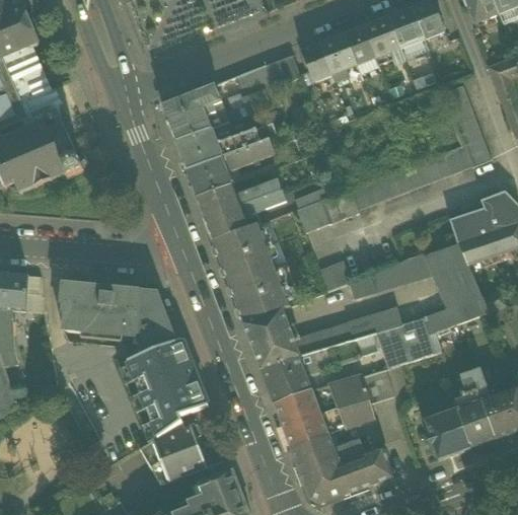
[(0,58),(3,57),(28,46),(31,47),(32,47),(37,45),(39,39),(35,33),(33,32),(24,14),(25,11),(22,5),(19,4),(10,8),(6,0),(4,0),(0,2),(0,58)]
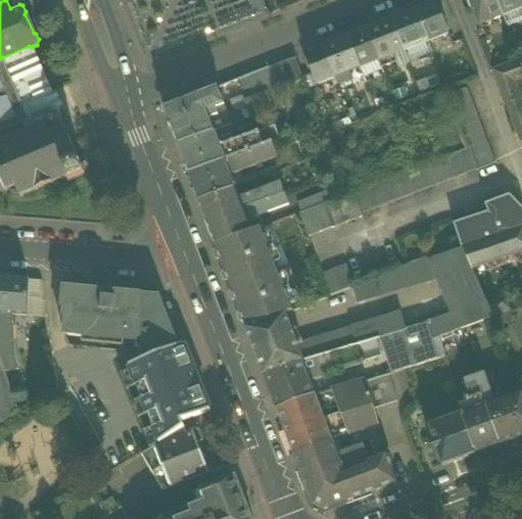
[(433,0),(415,7),(427,39),(447,31),(443,19),(441,12),(440,12),(435,0),(433,0)]
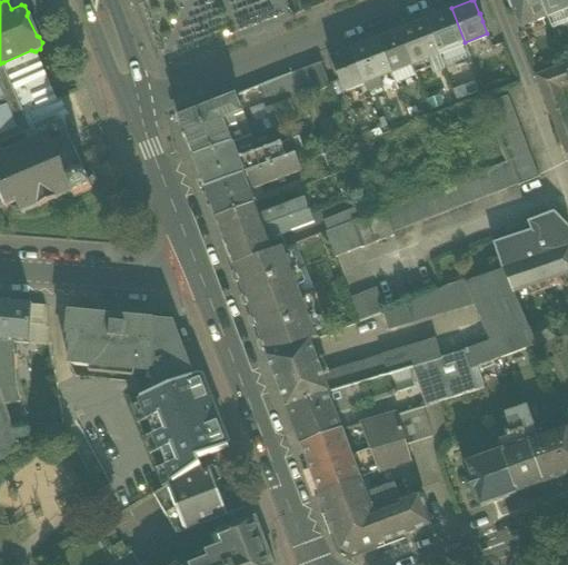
[(536,19),(546,16),(540,0),(510,0),(520,26),(536,19)]
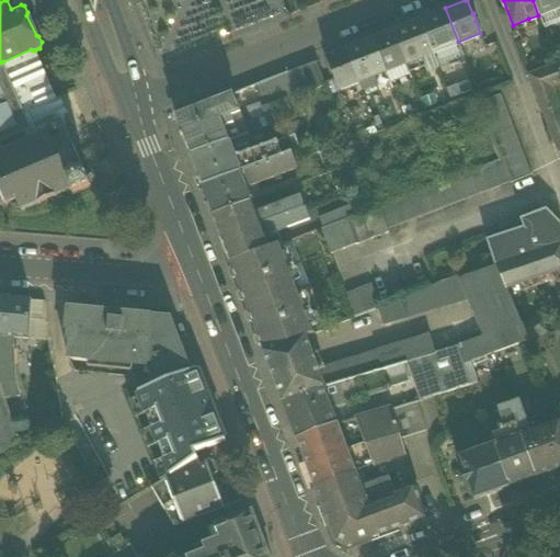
[(533,0),(538,15),(556,8),(559,6),(559,0),(533,0)]
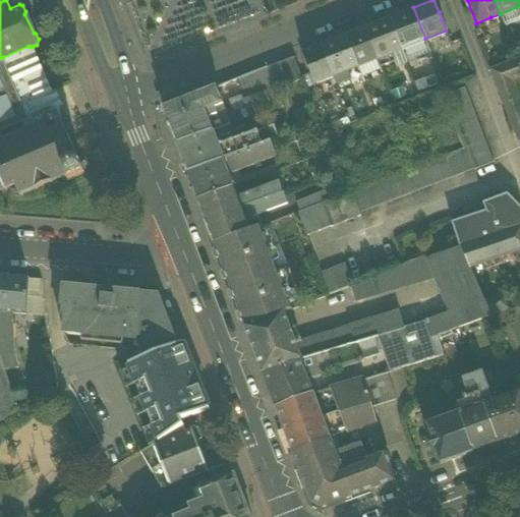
[(413,7),(389,16),(401,48),(425,39),(413,7)]
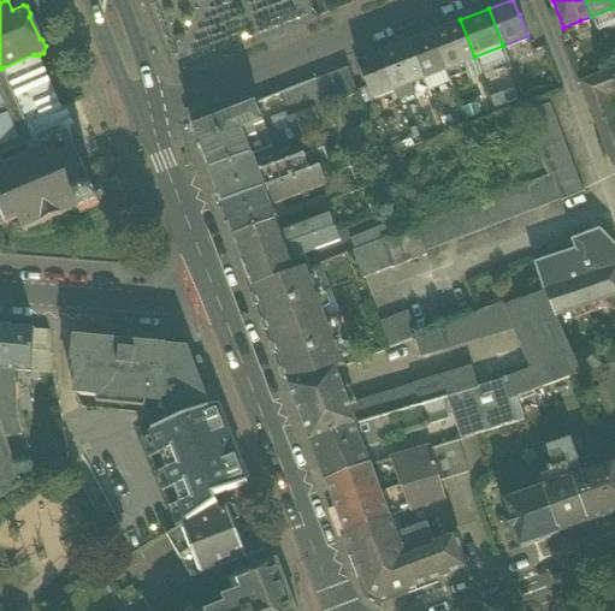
[(614,18),(610,9),(591,17),(596,27),(614,18)]
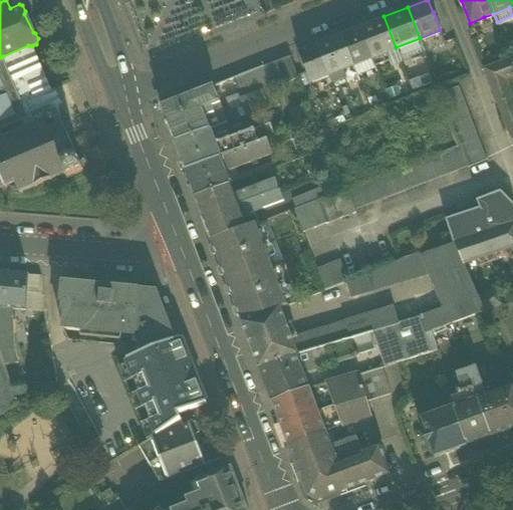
[(383,16),(359,26),(370,57),(396,47),(383,16)]
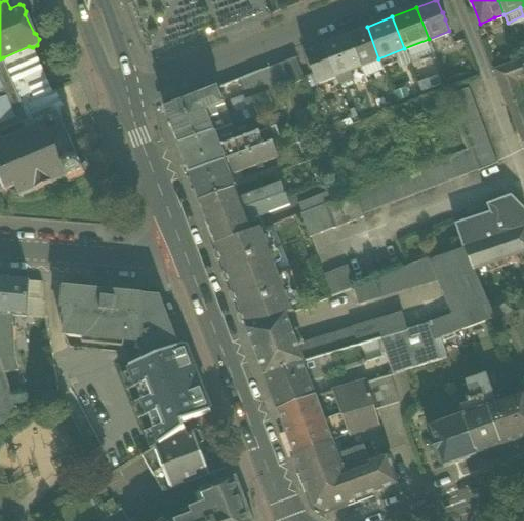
[(497,26),(494,17),(480,24),(483,32),(497,26)]
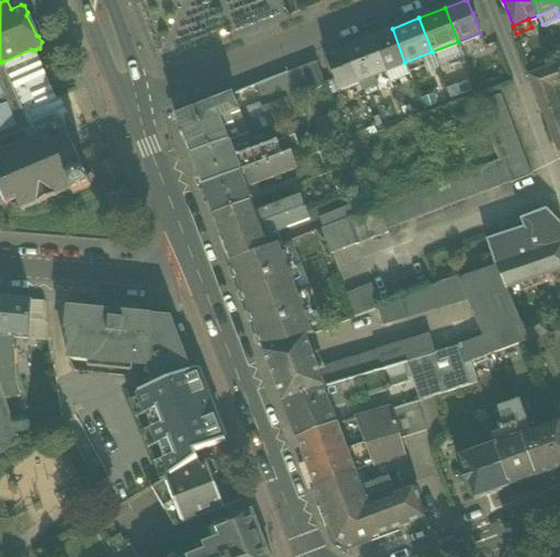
[(385,31),(372,36),(385,70),(404,63),(392,29),(385,31)]
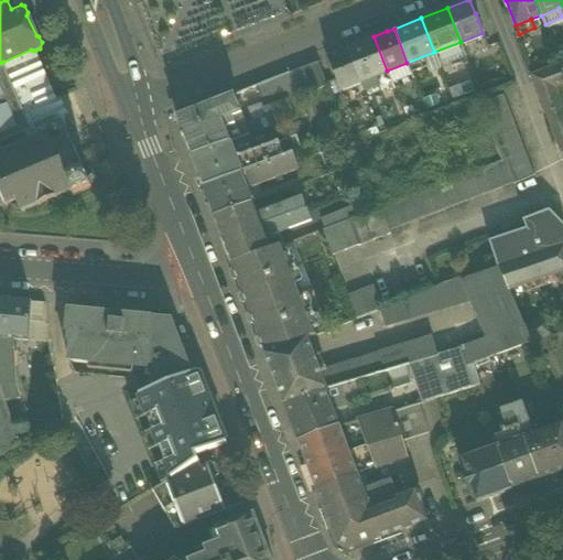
[(347,46),(361,81),(376,75),(387,71),(374,36),(347,46)]
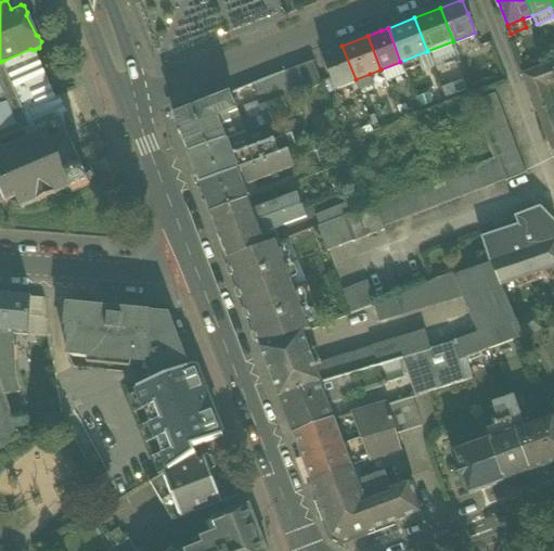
[(335,87),(356,79),(342,46),(322,54),(335,87)]
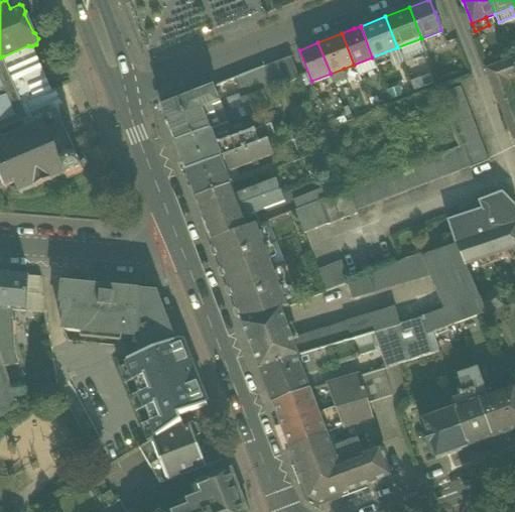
[(28,45),(3,56),(20,103),(24,102),(33,124),(40,121),(40,119),(41,119),(44,112),(51,109),(58,111),(59,113),(60,112),(32,46),(31,46),(28,45)]
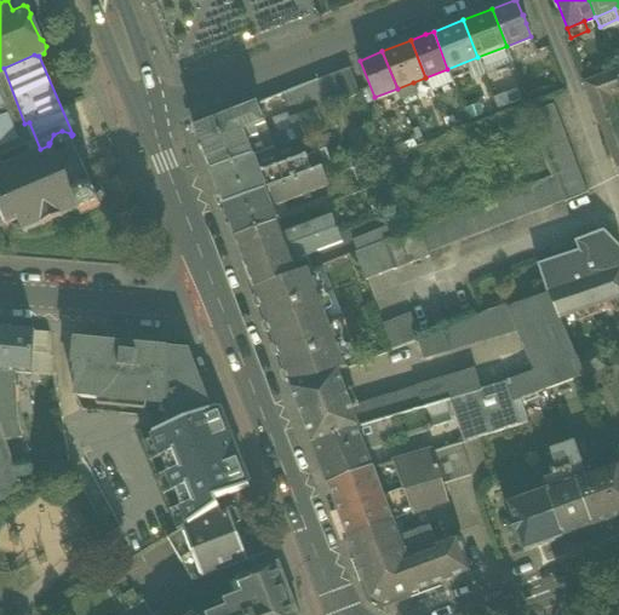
[(348,64),(316,76),(327,104),(359,91),(348,64)]
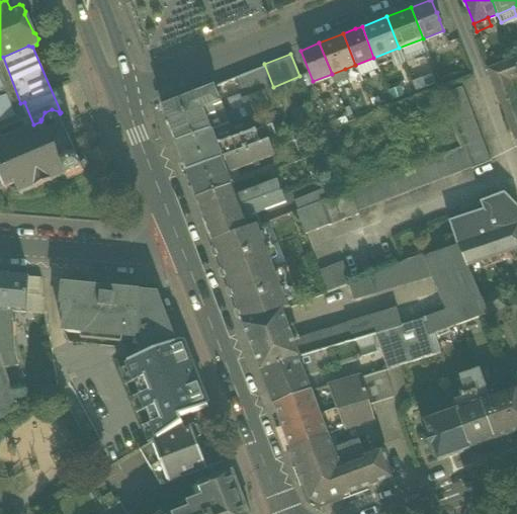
[(487,67),(494,84),(509,78),(516,75),(516,55),(515,56),(487,67)]
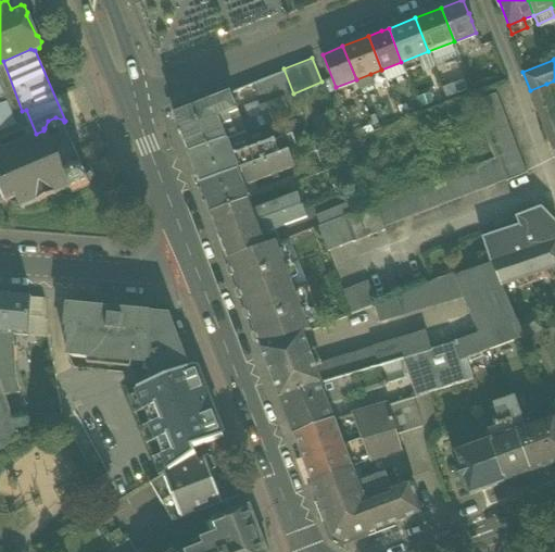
[(30,136),(36,134),(26,110),(22,111),(3,61),(0,62),(0,135),(10,130),(9,128),(22,122),(27,136),(30,135),(30,136)]
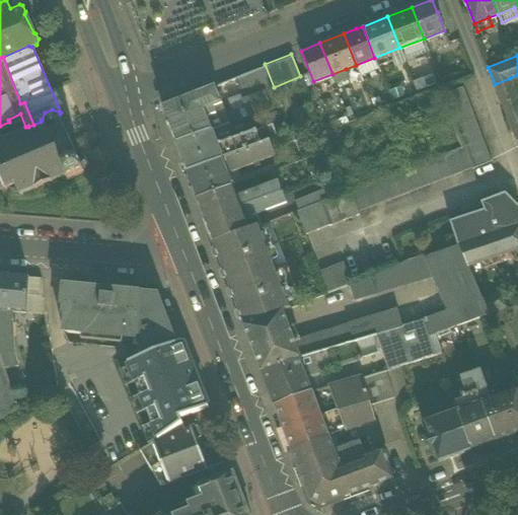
[(236,76),(251,115),(281,103),(274,87),(265,64),(236,76)]
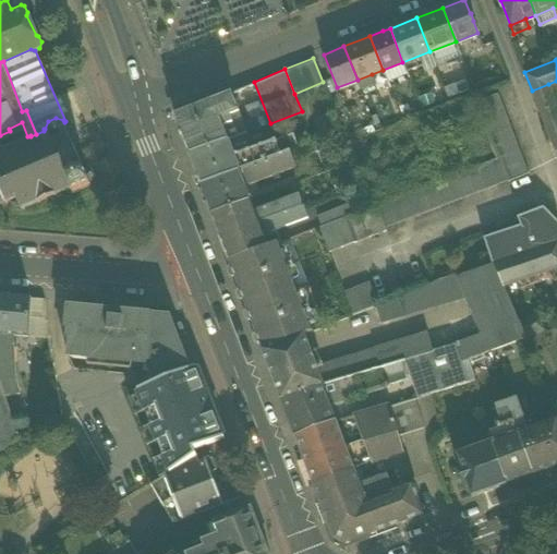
[(375,81),(372,74),(358,80),(360,87),(375,81)]
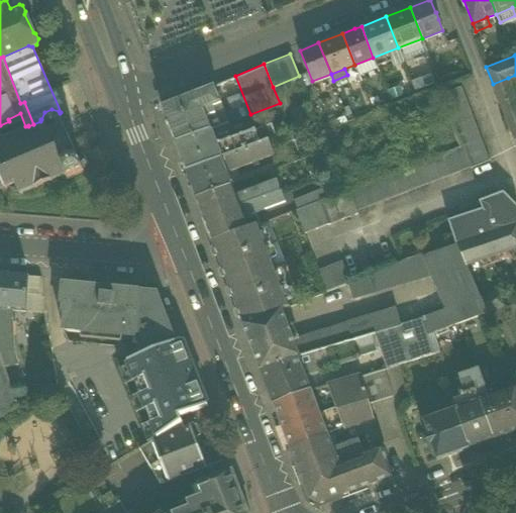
[(515,124),(515,98),(508,78),(493,84),(510,127),(515,124)]
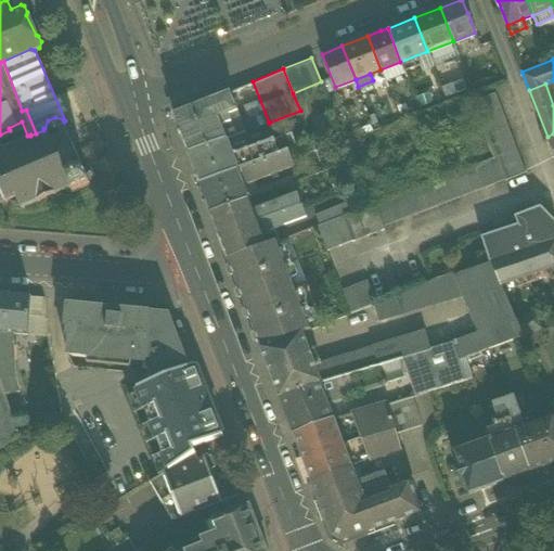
[(230,90),(211,98),(221,124),(230,119),(228,112),(236,109),(230,90)]
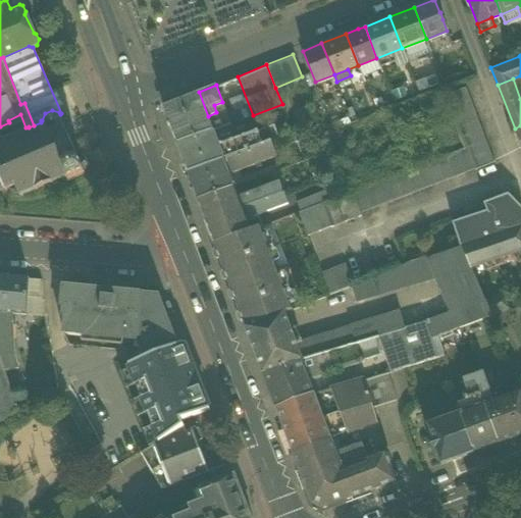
[(352,189),(360,211),(475,167),(495,160),(465,86),(444,94),(453,119),(463,146),(435,157),(407,168),(352,189)]
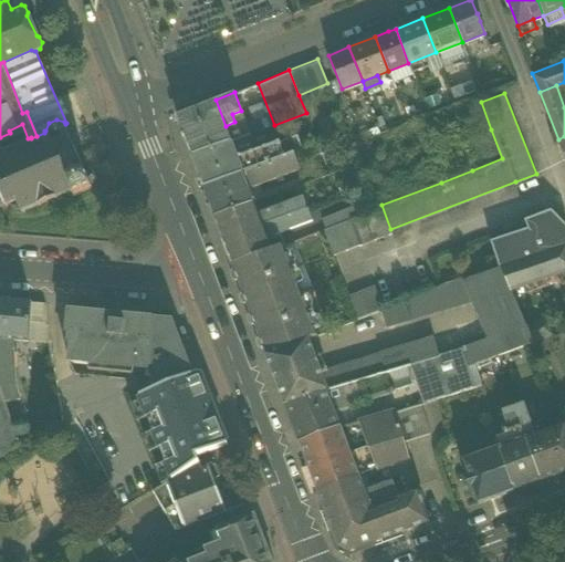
[(230,139),(226,126),(216,100),(179,114),(177,117),(191,155),(230,139)]
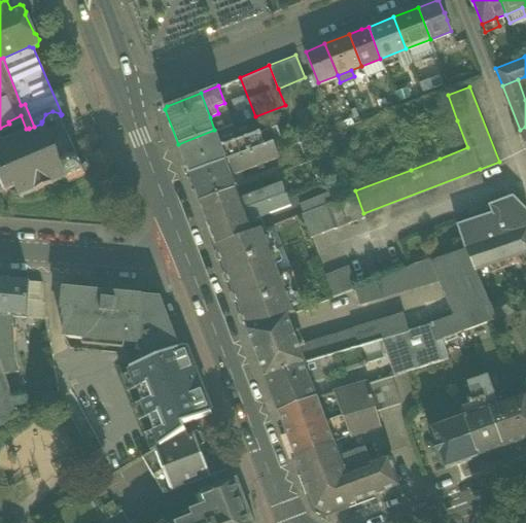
[(21,196),(21,197),(23,196),(23,195),(35,189),(38,188),(37,187),(49,182),(49,183),(53,182),(51,181),(64,176),(65,177),(66,176),(67,180),(85,172),(84,171),(89,169),(89,170),(91,169),(83,152),(81,153),(82,154),(78,157),(65,126),(69,125),(70,126),(71,125),(66,111),(64,112),(65,113),(62,114),(61,115),(60,113),(53,111),(45,114),(42,121),(41,121),(41,124),(34,127),(29,129),(29,128),(26,129),(27,130),(14,135),(13,134),(11,135),(11,136),(0,141),(0,151),(1,153),(0,153),(0,190),(3,189),(3,190),(4,189),(4,190),(7,189),(6,188),(14,185),(19,196),(21,196)]
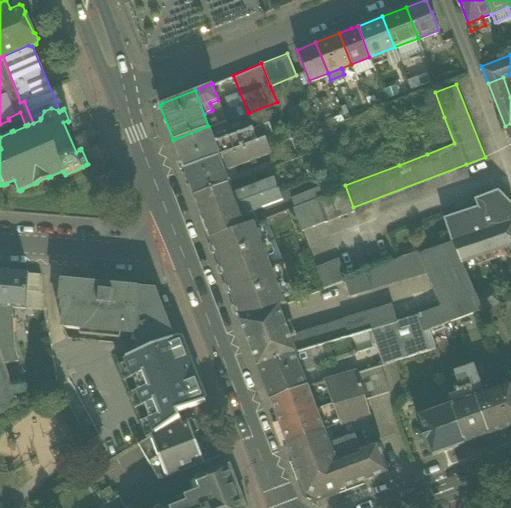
[(422,143),(427,154),(454,143),(444,117),(419,126),(425,141),(425,142),(422,143)]
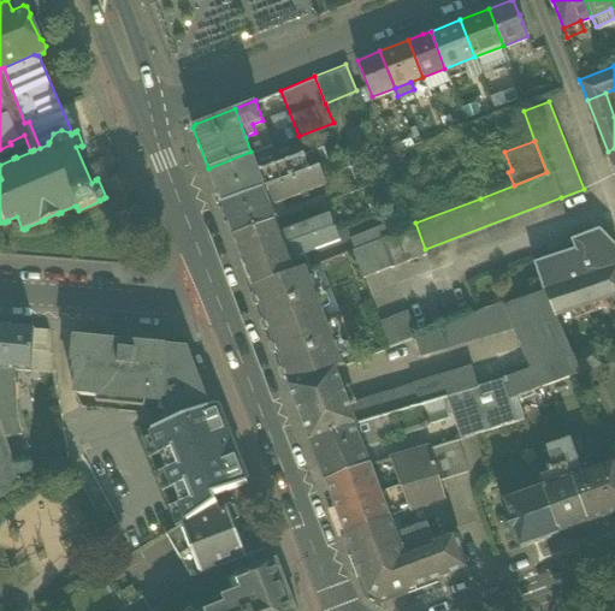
[(271,144),(250,152),(258,168),(277,161),(271,144)]
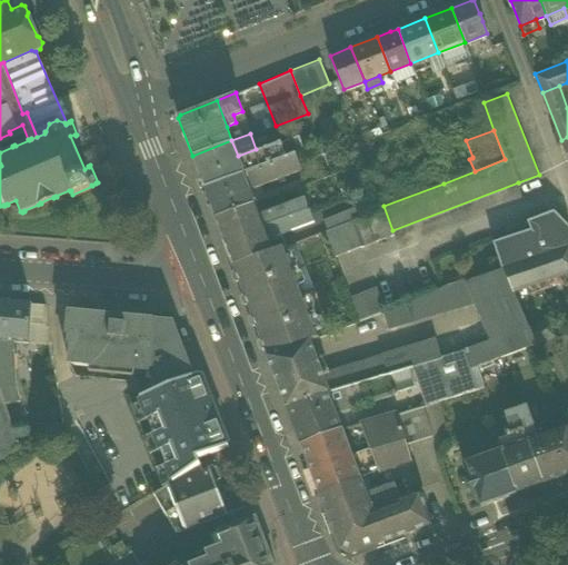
[(299,134),(280,140),(287,156),(295,154),(305,150),(299,134)]
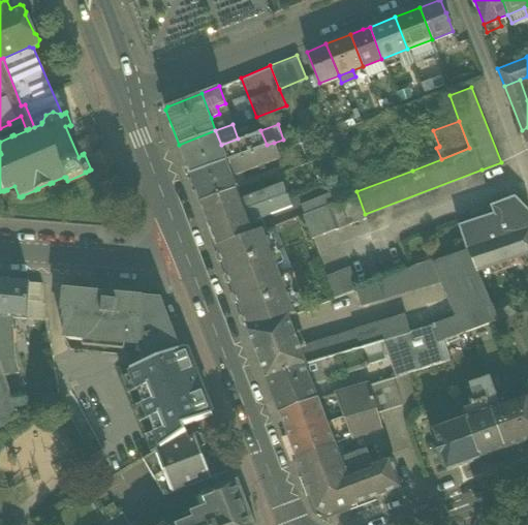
[(327,132),(334,151),(347,146),(340,127),(328,132),(327,132)]
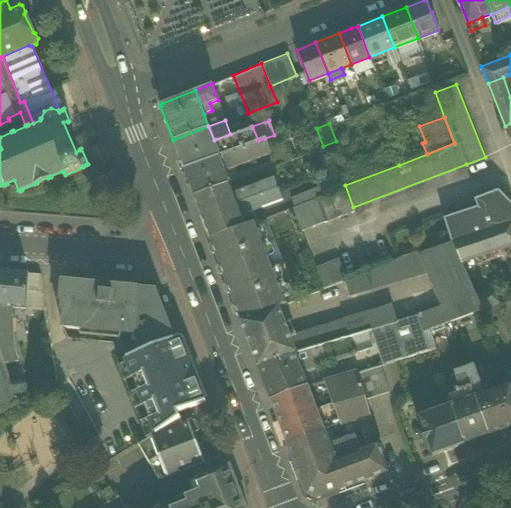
[(183,168),(220,154),(214,140),(208,126),(173,140),(183,168)]
